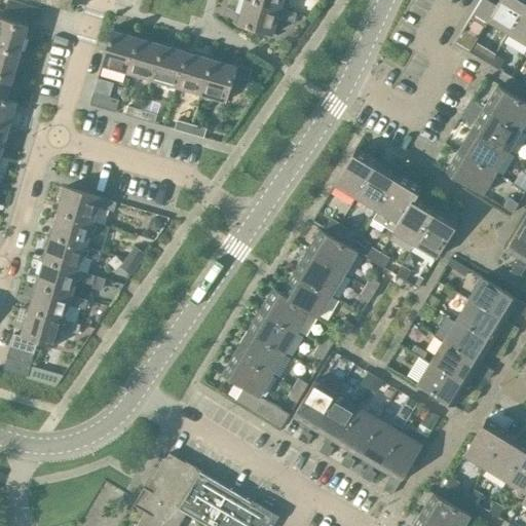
[(6,0),(4,10),(14,13),(17,1),(13,0),(6,0)]
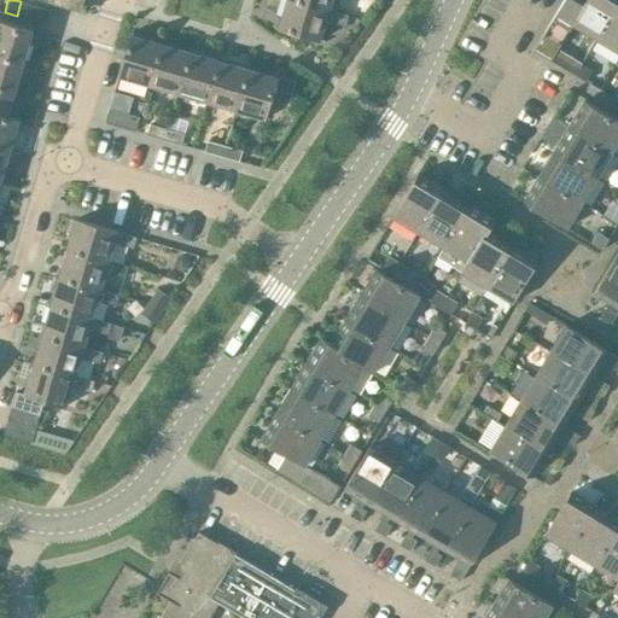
[(68,0),(66,9),(81,12),(83,0),(68,0)]
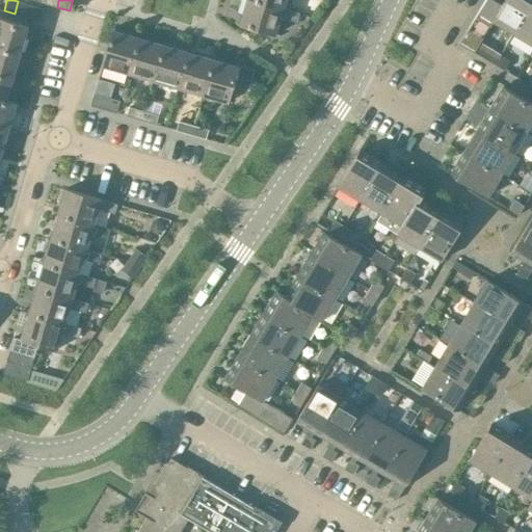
[(247,0),(240,24),(275,34),(281,18),(297,22),(299,12),(283,8),(253,0),(247,0)]
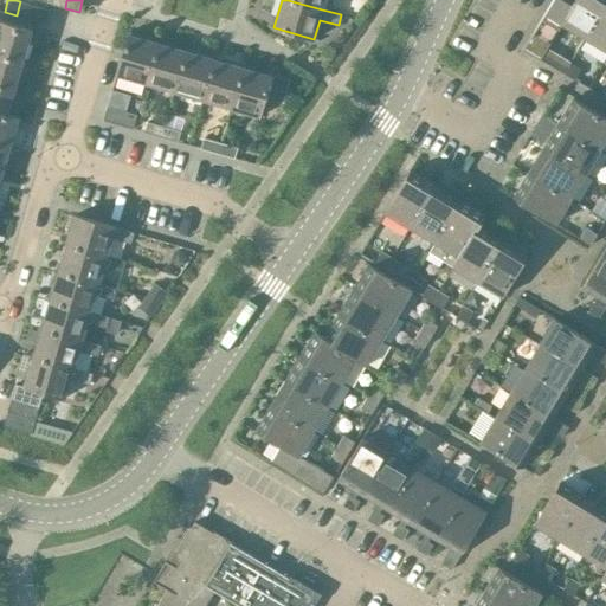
[(288,0),(322,10),(324,0),(288,0)]
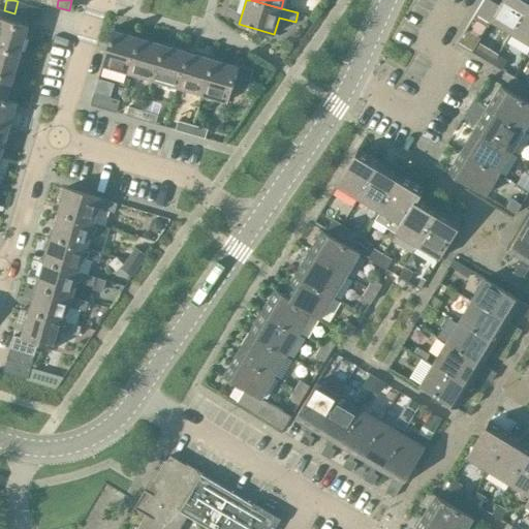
[(490,21),(511,33),(528,3),(528,0),(500,0),(498,4),(490,0),(483,0),(458,42),(471,52),(490,21)]
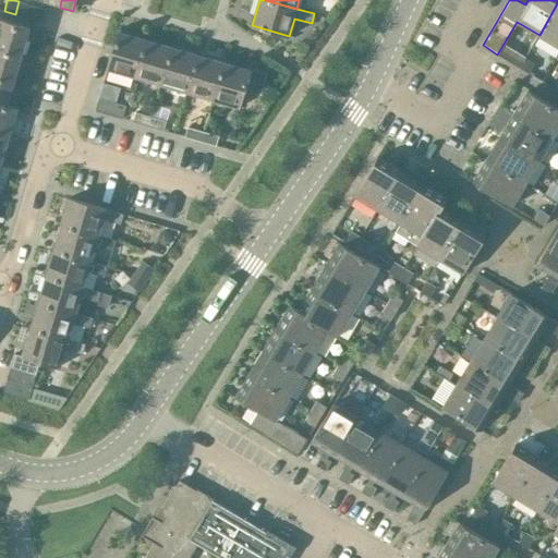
[(15,14),(41,22),(46,9),(19,1),(15,14)]
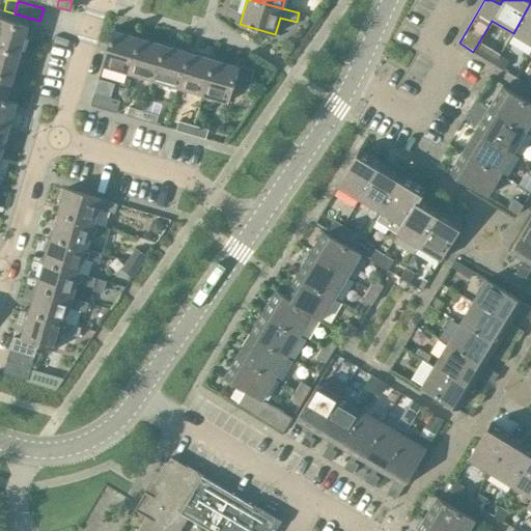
[(530,3),(513,33),(530,44),(530,3)]
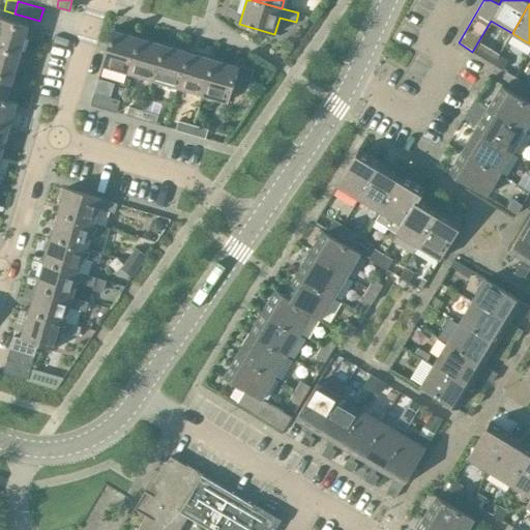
[(0,46),(20,52),(28,26),(0,18),(0,46)]
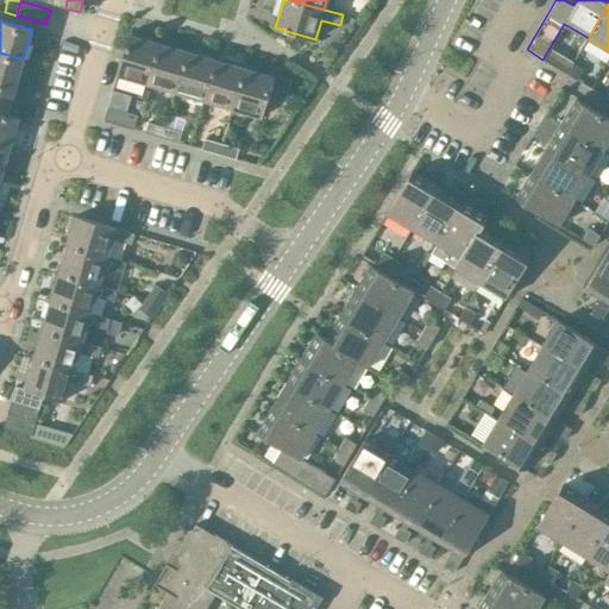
[(118,75),(146,83),(158,43),(130,35),(118,75)]
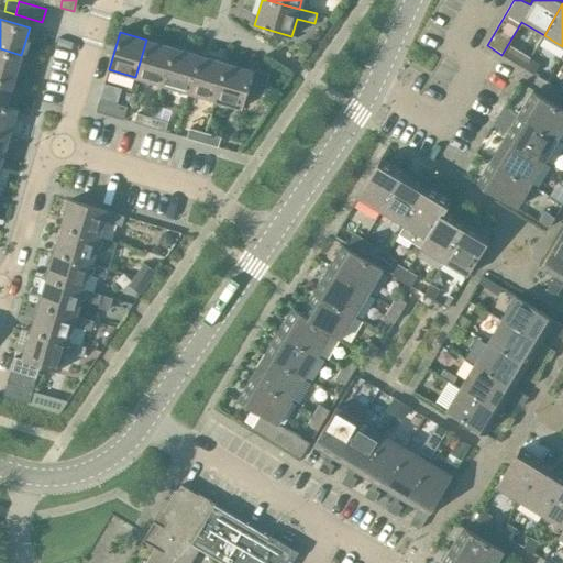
[(135,77),(162,85),(173,47),(146,40),(135,77)]
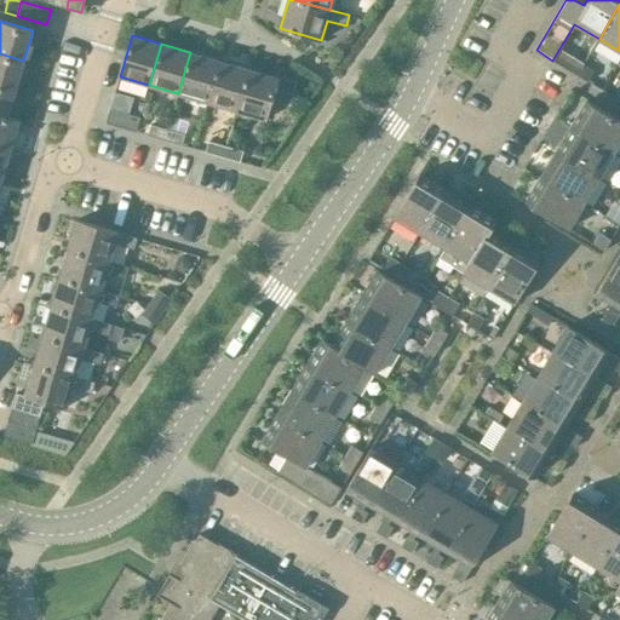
[(178,93),(207,102),(219,61),(190,52),(178,93)]
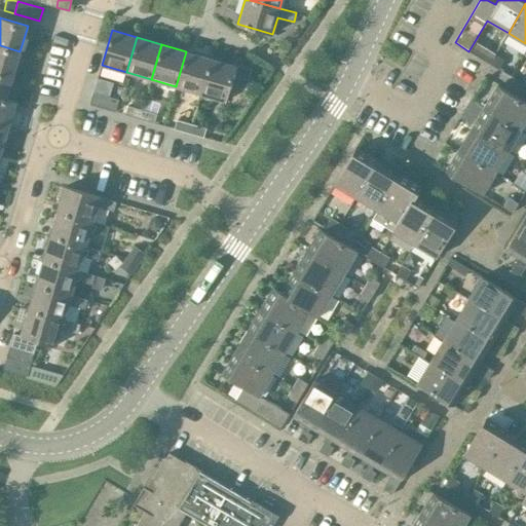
[(0,71),(12,76),(20,51),(0,45),(0,71)]
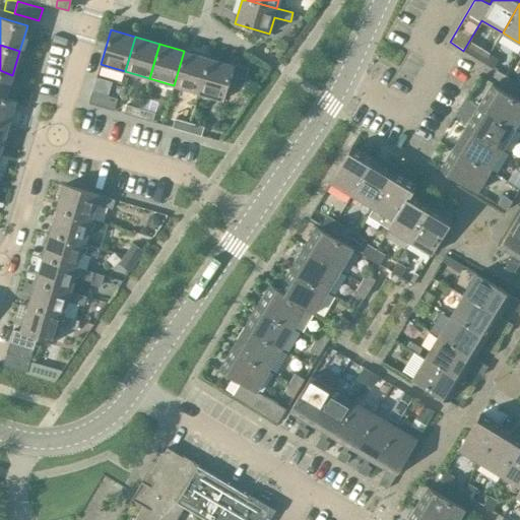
[(475,58),(484,63),(490,54),(480,49),(475,58)]
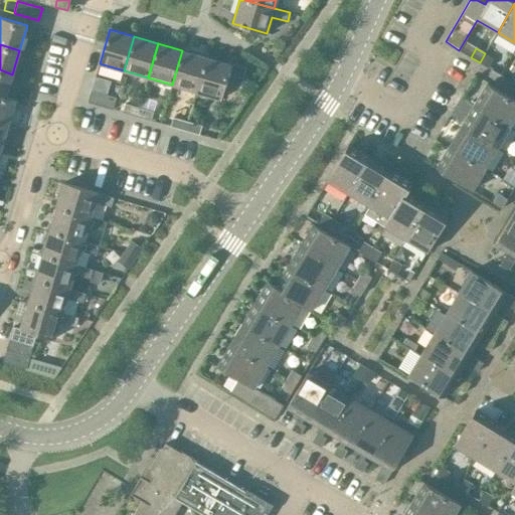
[(172,84),(196,92),(206,57),(182,50),(172,84)]
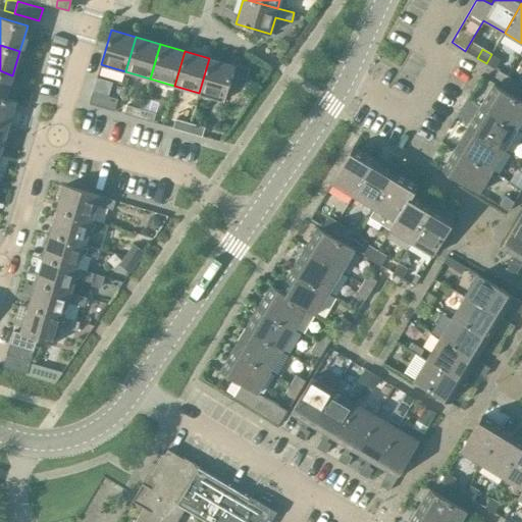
[(486,63),(496,68),(501,60),(491,54),(486,63)]
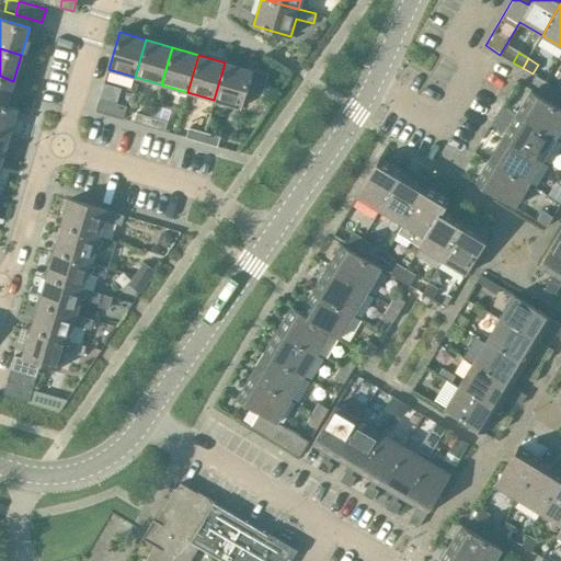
[(214,100),(241,107),(244,94),(262,99),(270,73),(250,68),(250,70),(225,63),(214,100)]
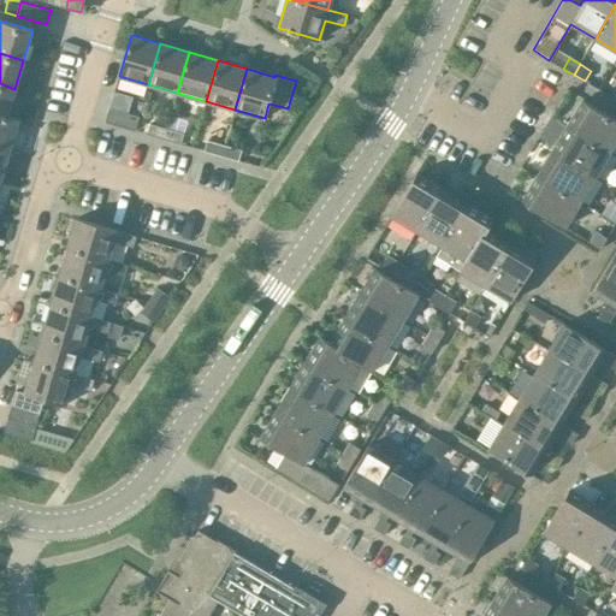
[(0,114),(6,117),(7,116),(15,89),(0,83),(0,114)]
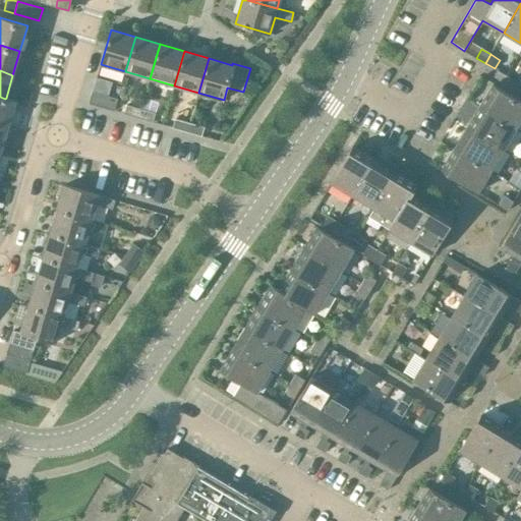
[(480,107),(516,128),(520,120),(520,101),(494,84),(480,107)]
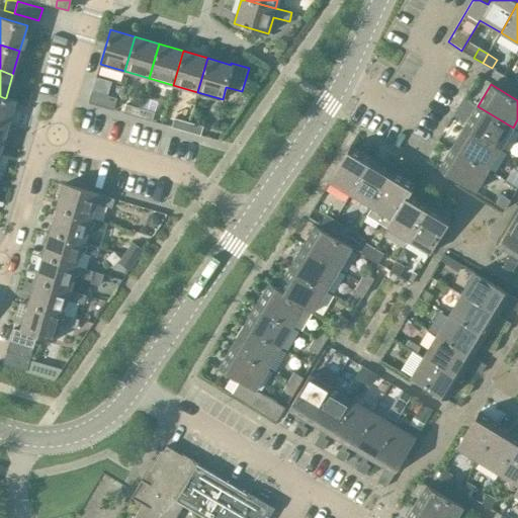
[(88,102),(113,109),(117,97),(92,90),(88,102)]
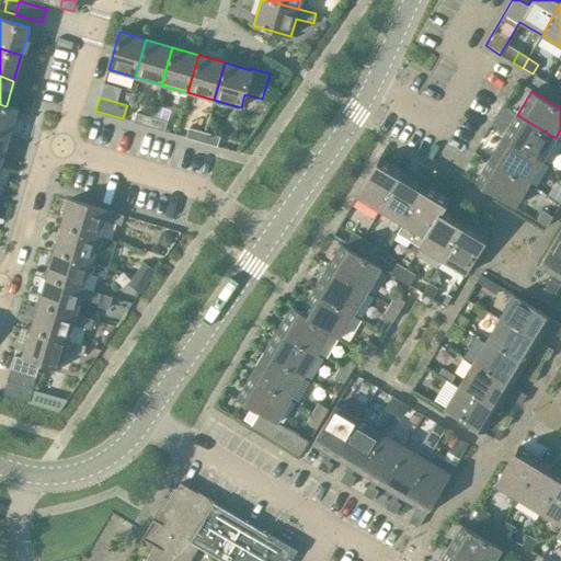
[(0,133),(9,136),(16,109),(7,105),(6,106),(0,104),(0,133)]
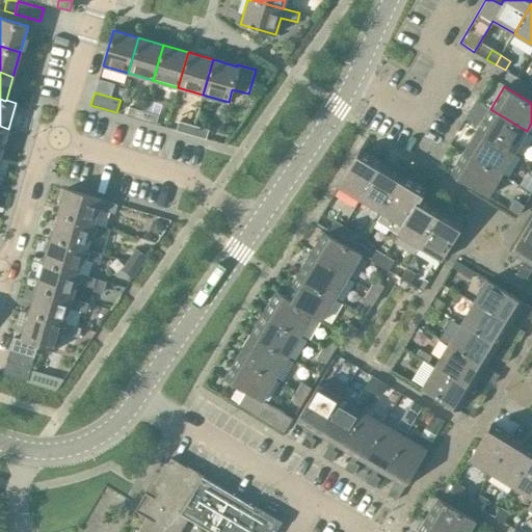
[(127,115),(141,120),(144,111),(130,107),(127,115)]
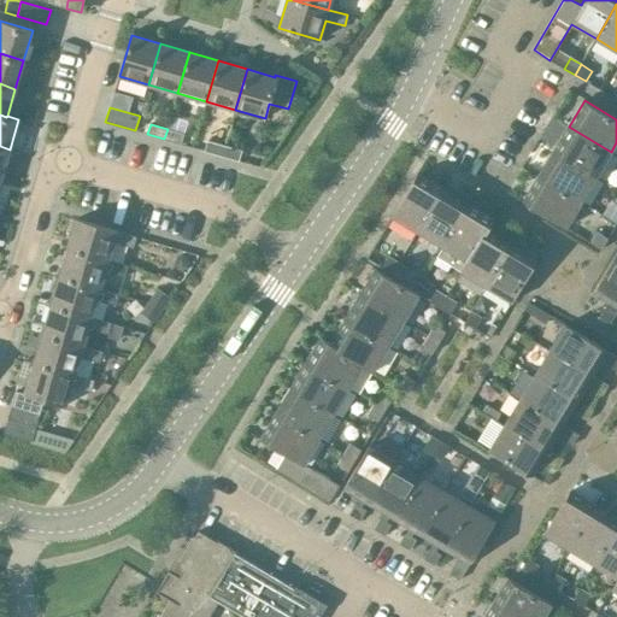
[(554,152),(597,177),(611,152),(569,127),(554,152)]
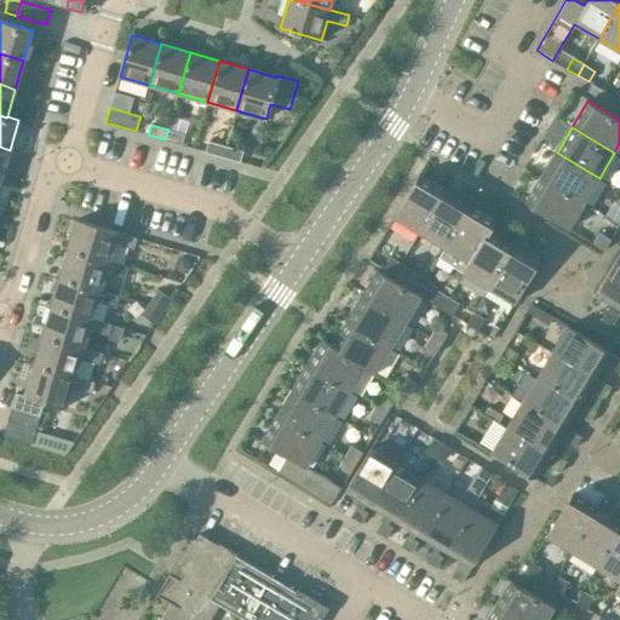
[(165,139),(182,144),(185,135),(168,130),(165,139)]
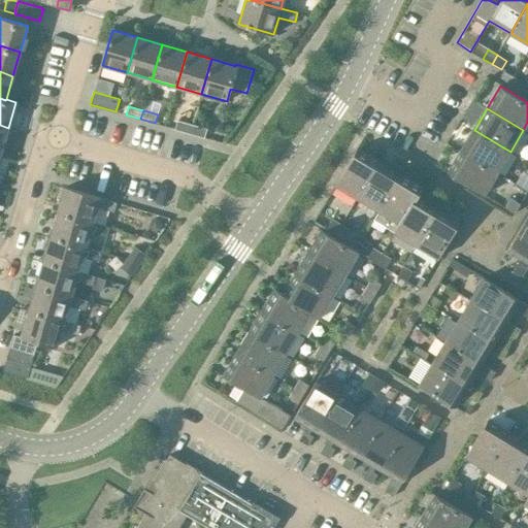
[(175,129),(190,133),(192,125),(177,121),(175,129)]
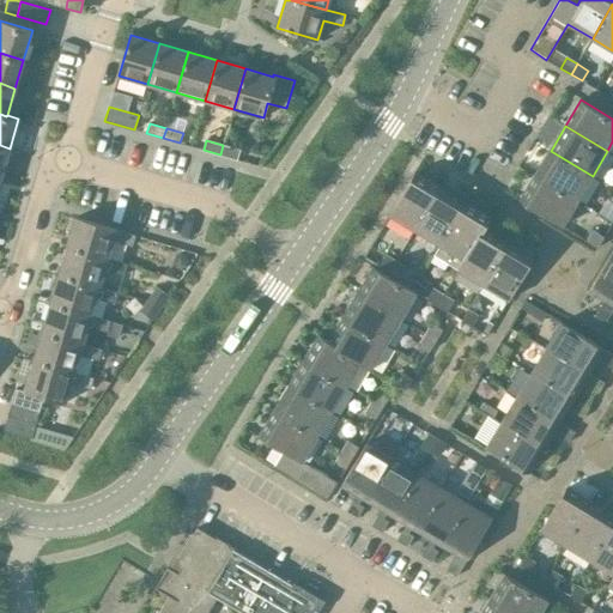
[(0,176),(1,177),(10,149),(0,145),(0,176)]
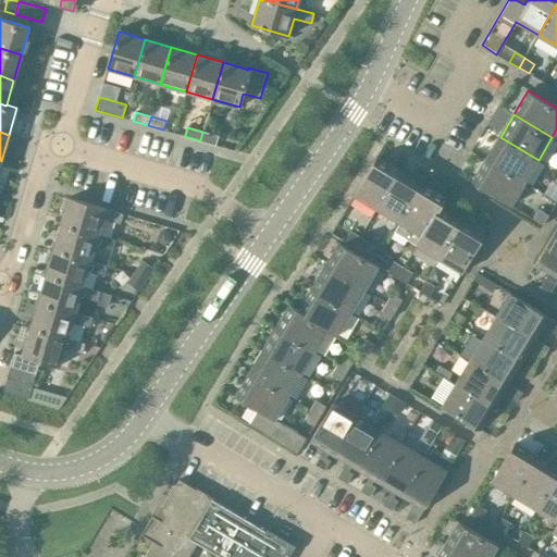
[(200,140),(215,145),(218,136),(202,132),(200,140)]
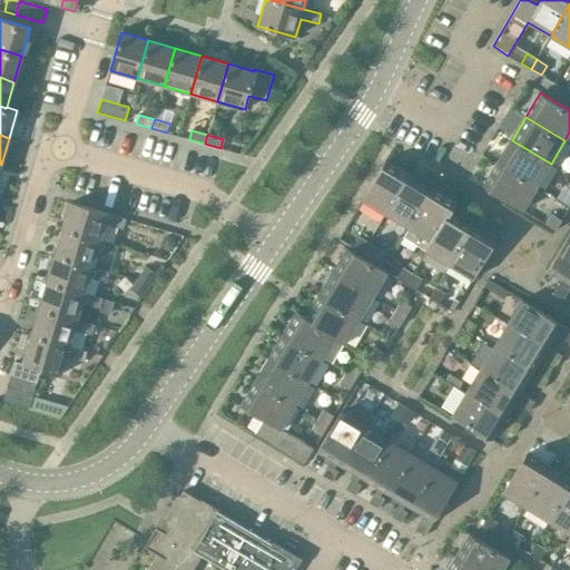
[(498,163),(538,186),(551,164),(512,140),(498,163)]
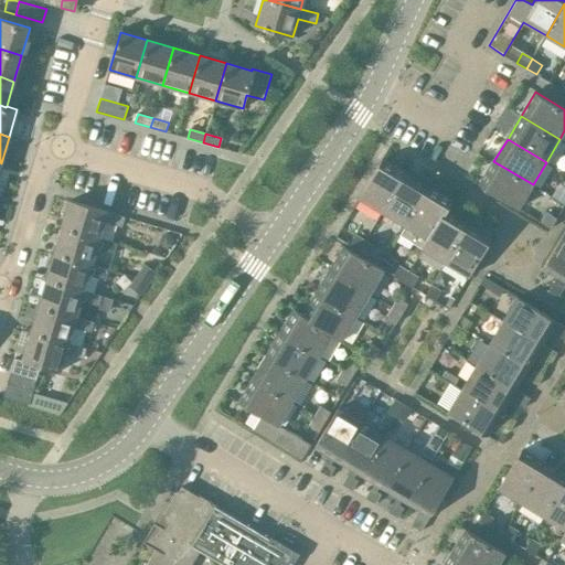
[(360,198),(383,212),(406,173),(383,159),(360,198)]
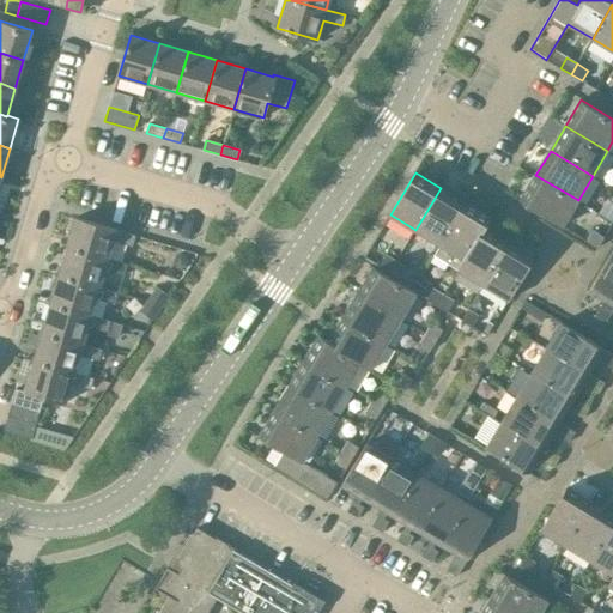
[(521,200),(563,226),(578,200),(535,175),(521,200)]
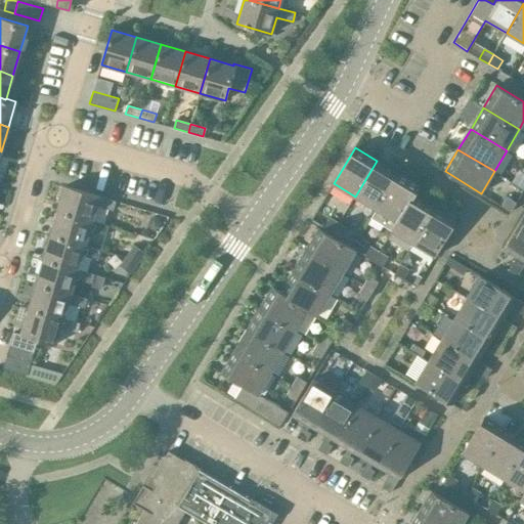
[(355,197),(377,209),(398,173),(377,161),(355,197)]
